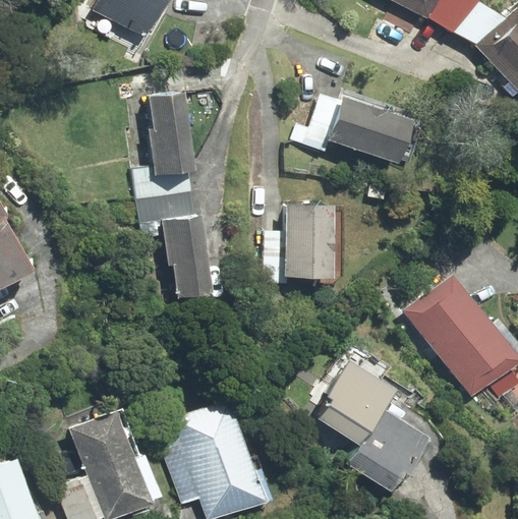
[(95,0),(77,35),(137,64),(169,0),(95,0)]
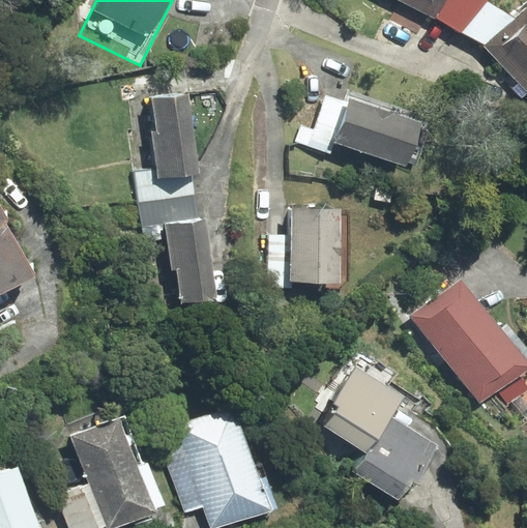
[(399,0),(436,20),(446,0),(399,0)]
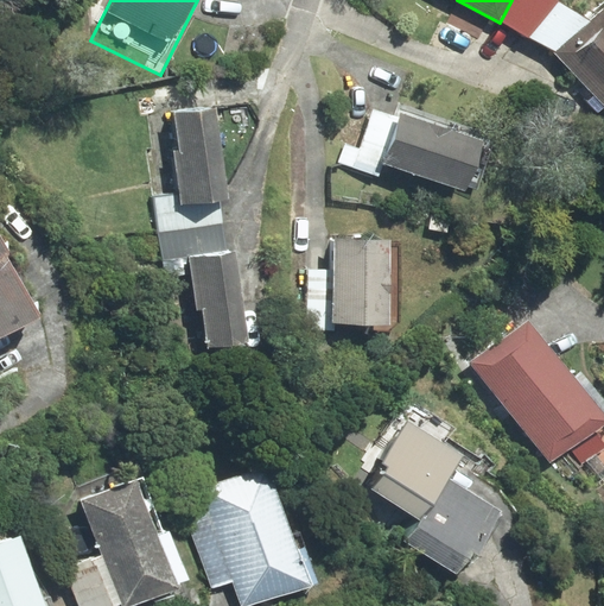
[(553,49),(603,102),(603,6),(601,4),(553,49)]
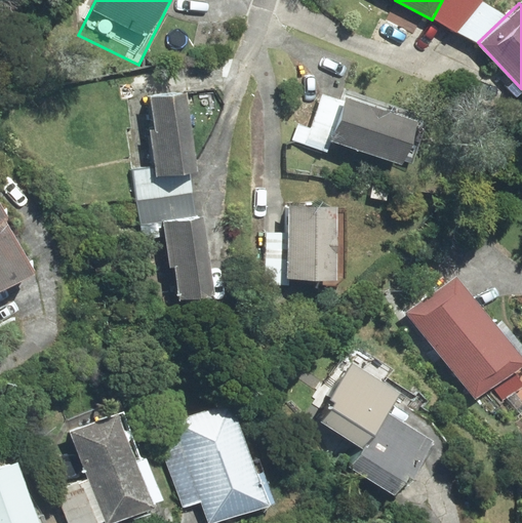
[(148,184),(196,176),(182,93),(147,98),(152,129),(139,131),(148,184)]
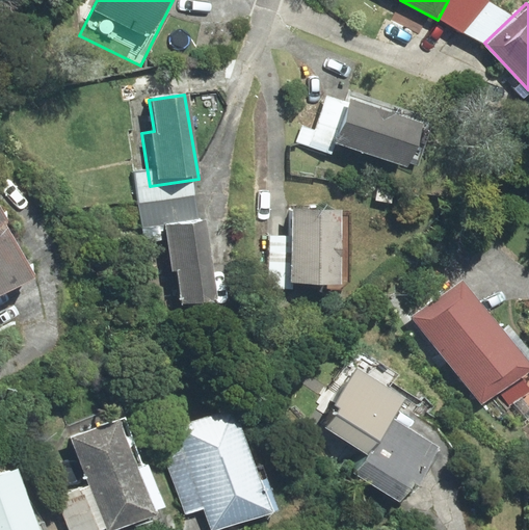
[(334,140),(410,162),(421,123),(328,97),(318,134),(301,129),(295,148),(328,158),(334,140)]
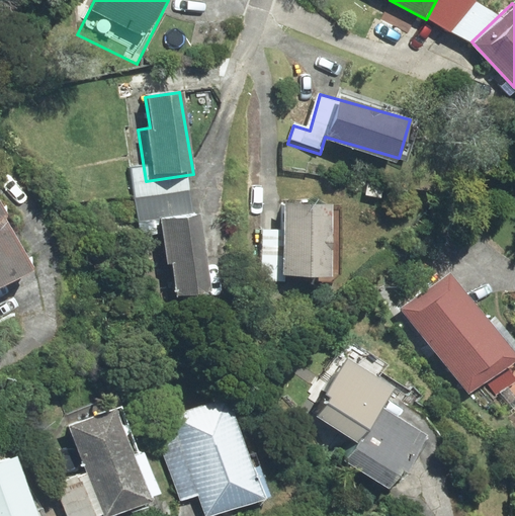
[(330,278),(331,201),(281,199),(278,275),(330,278)]
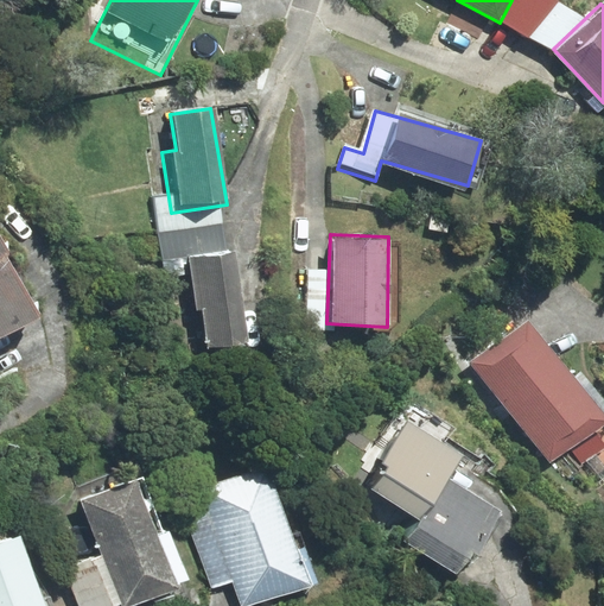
[(0,241),(0,338),(40,316),(0,241)]
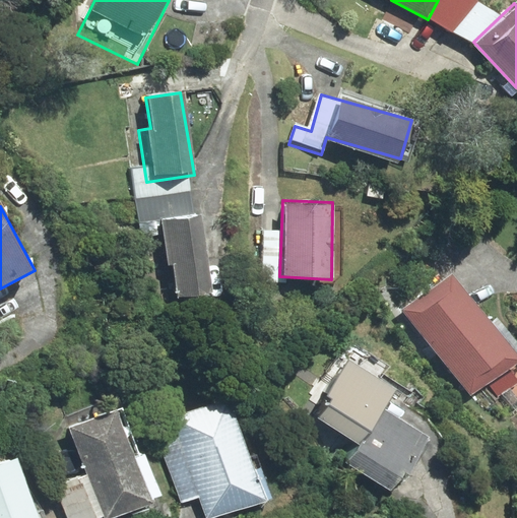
[(212,293),(200,213),(156,220),(165,270),(176,265),(181,298),(212,293)]
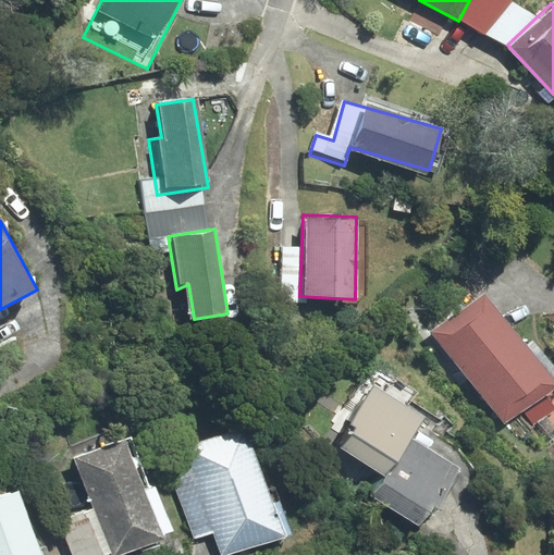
[(429,334),(505,426),(553,386),(478,294),(429,334)]
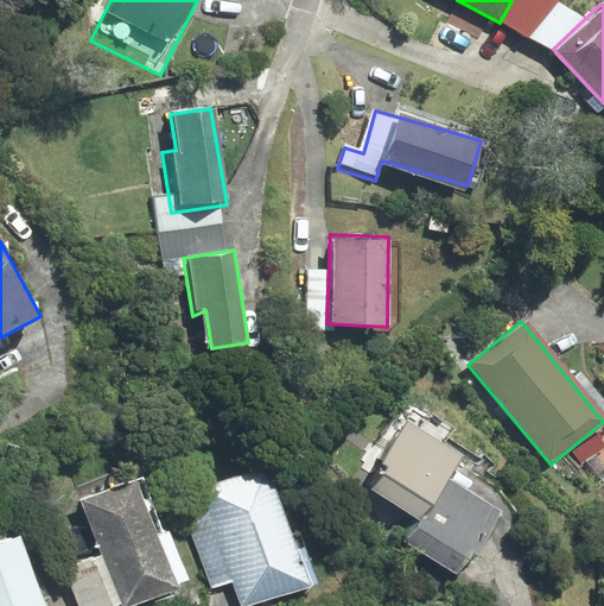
[(399,548),(464,585),(507,510),(444,475),(457,452),(405,423),(369,487),(418,515),(399,548)]
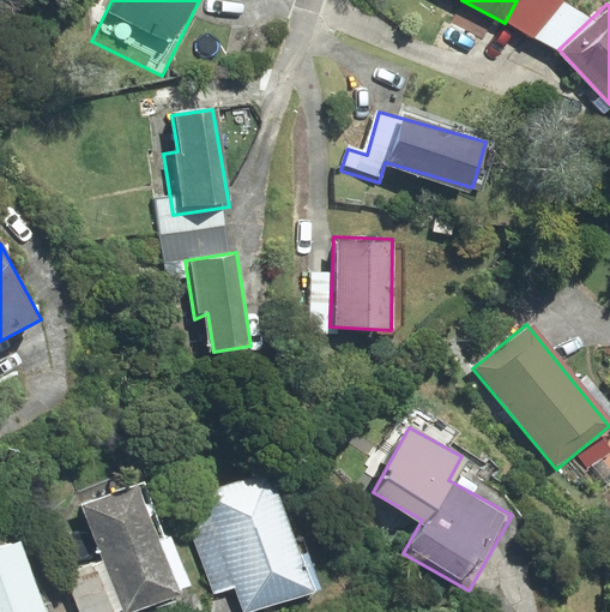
[(253,611),(310,593),(267,463),(199,486),(209,515),(186,523),(213,605),(236,598),(241,611),(253,611)]
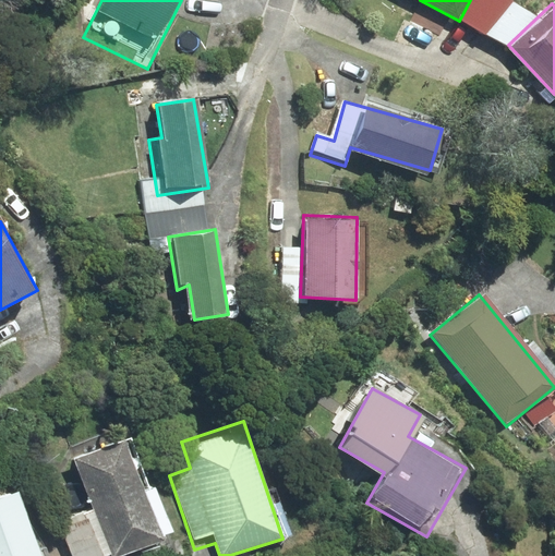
[(123,555),(160,541),(119,439),(72,458),(93,508),(55,523),(67,555),(123,555)]
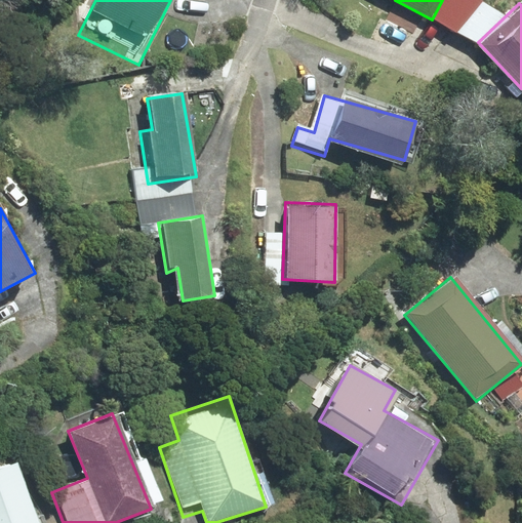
[(41,522),(21,460),(0,468),(0,522),(41,522)]
